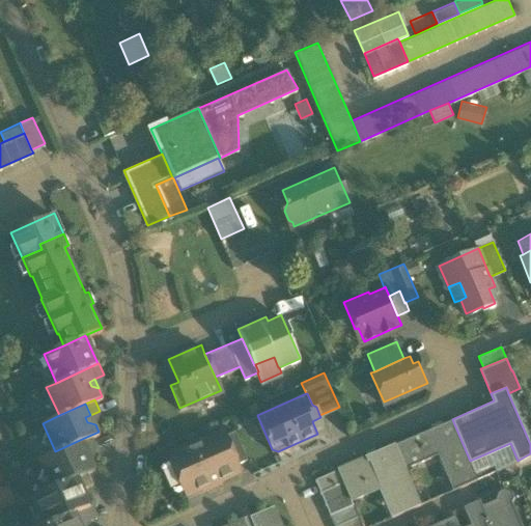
[(88,422),(95,424),(90,415),(85,417),(87,422),(88,422)]
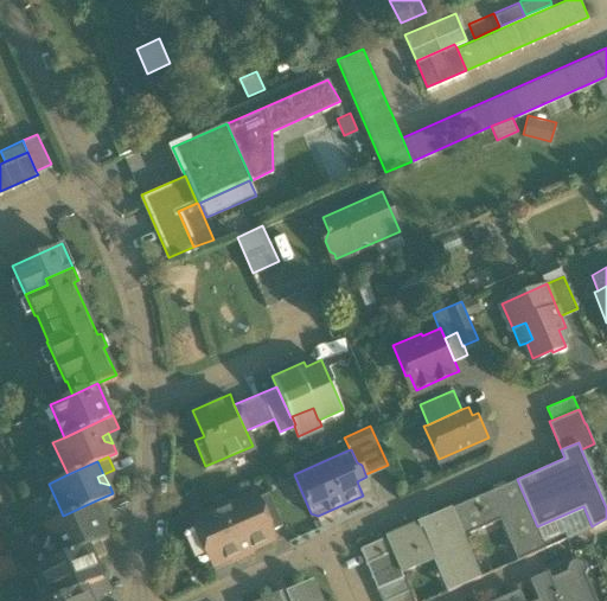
[(357,481),(359,487),(370,484),(366,477),(357,481)]
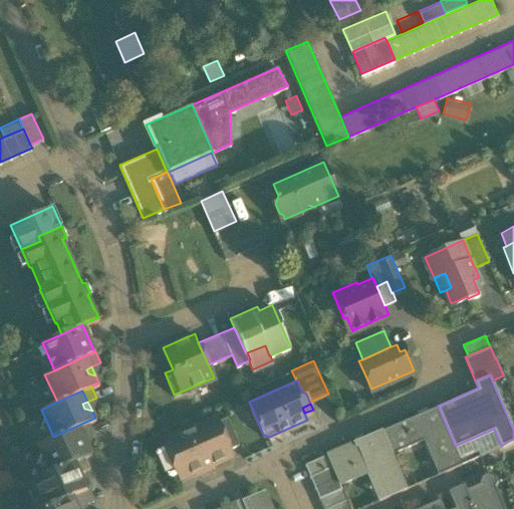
[(438,406),(382,429),(392,452),(425,438),(433,455),(437,454),(444,470),(462,462),(460,457),(455,446),(438,406)]
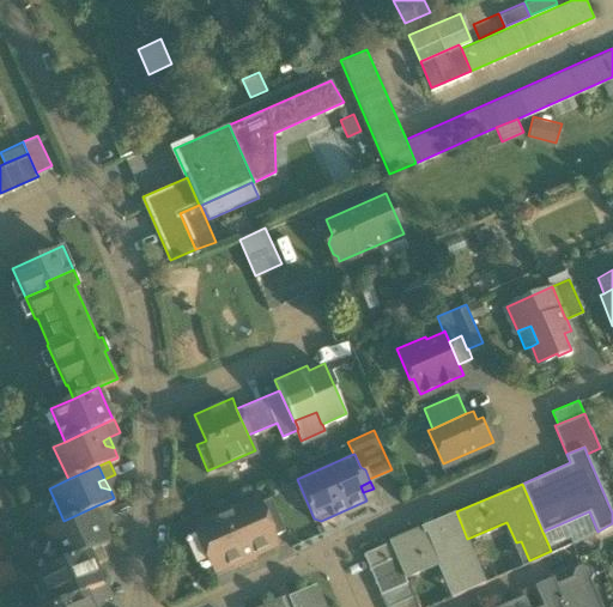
[(258,501),(272,534),(285,528),(271,495),(258,501)]
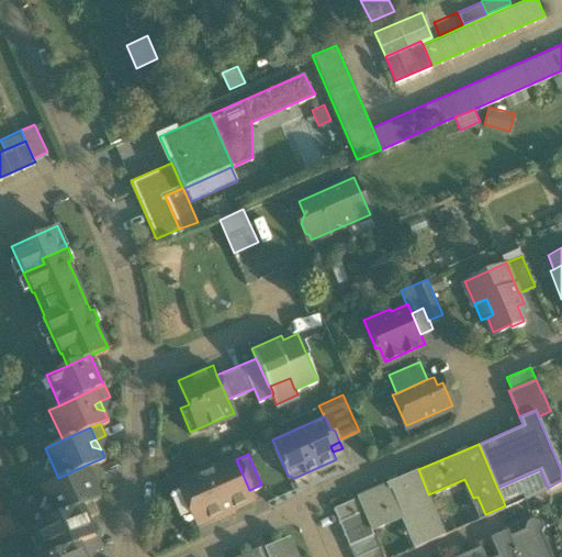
[(179,482),(197,523),(254,498),(249,490),(236,459),(236,457),(179,482)]
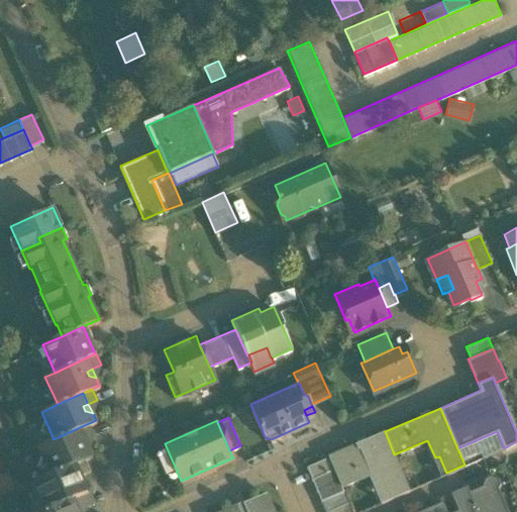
[(80,427),(85,438),(94,434),(89,423),(80,427)]
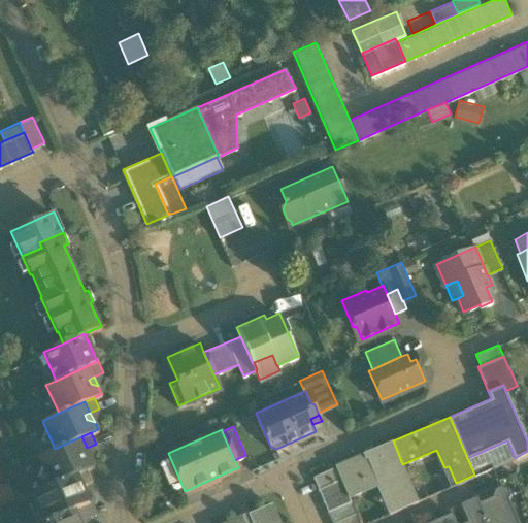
[(87,448),(81,436),(55,449),(38,456),(52,484),(76,474),(87,468),(95,464),(91,457),(85,455),(84,455),(81,451),(87,448)]
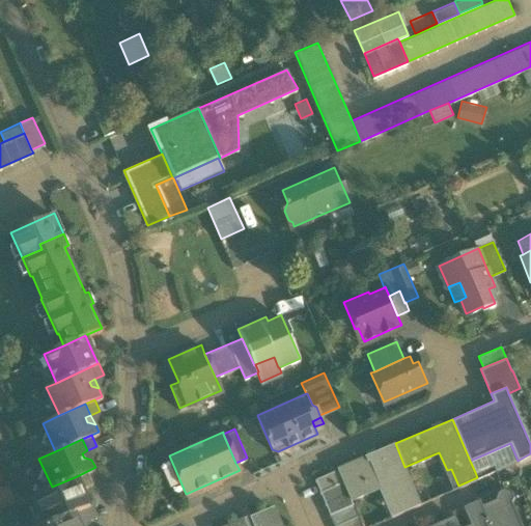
[(420,502),(404,467),(395,443),(338,468),(343,480),(348,492),(352,499),(380,487),(385,498),(393,494),(400,510),(420,502)]
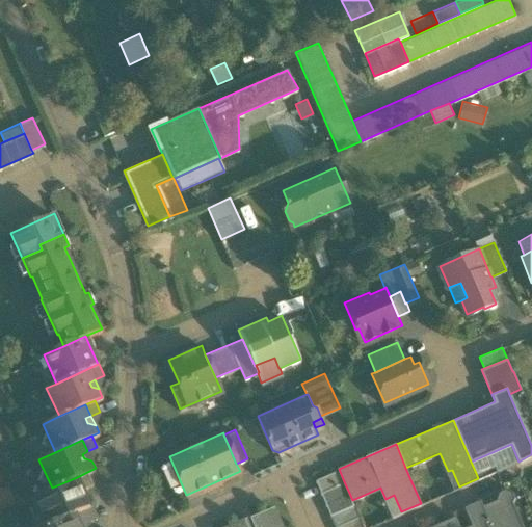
[(511,444),(471,462),(476,473),(494,466),(496,471),(519,462),(511,444)]
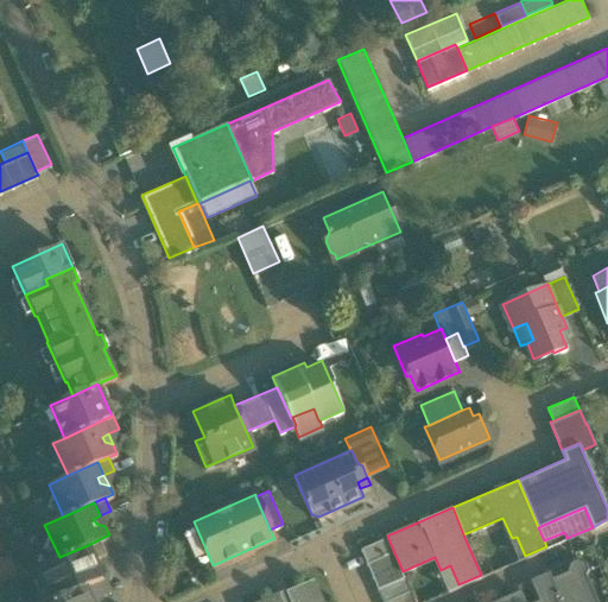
[(97,524),(105,526),(100,515),(94,519),(96,524),(97,524)]
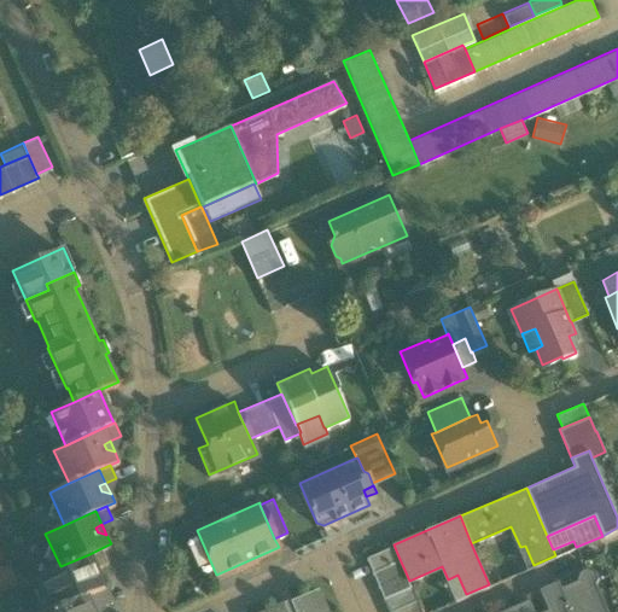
[(367,557),(373,571),(400,559),(394,545),(367,557)]
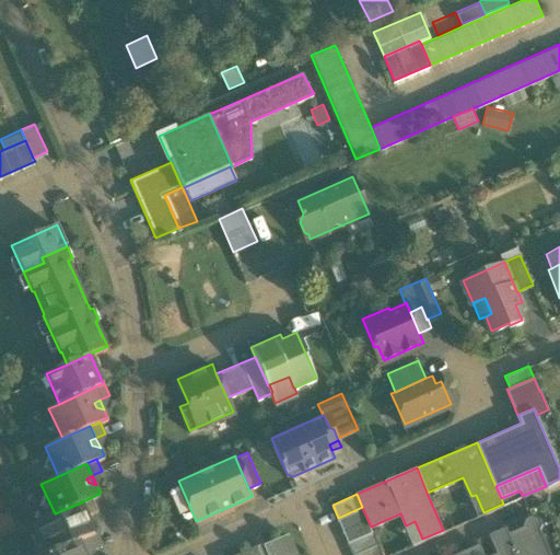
[(81,503),(86,515),(97,509),(92,497),(81,503)]
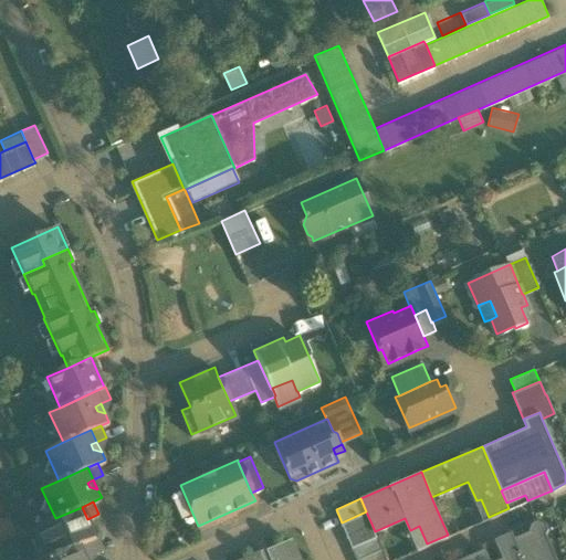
[(87,519),(82,507),(55,518),(33,528),(46,558),(95,537),(87,519)]
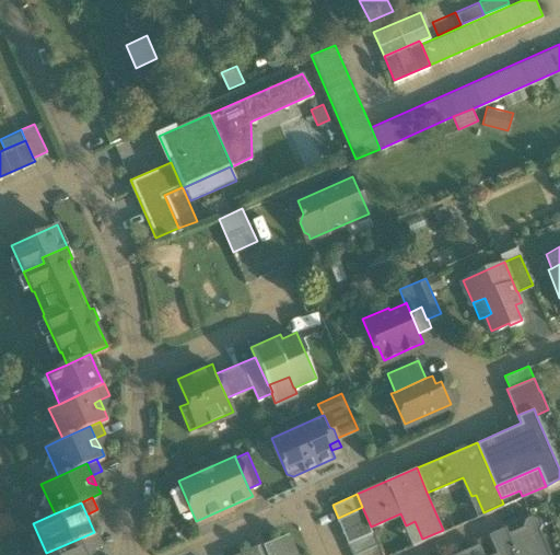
[(338,518),(343,530),(368,519),(362,507),(338,518)]
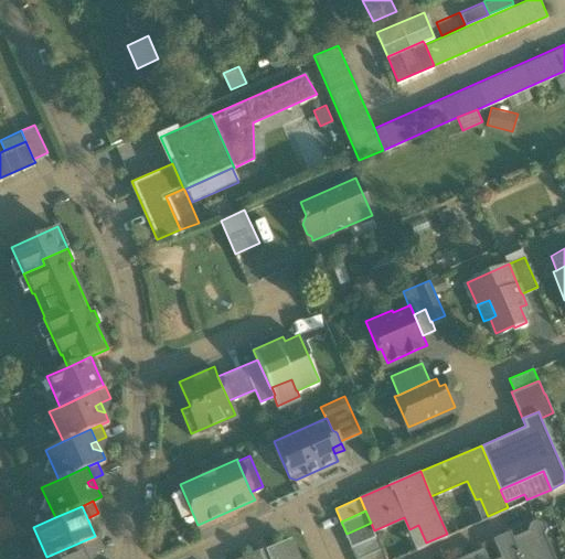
[(0,539),(17,531),(8,513),(0,516),(0,539)]
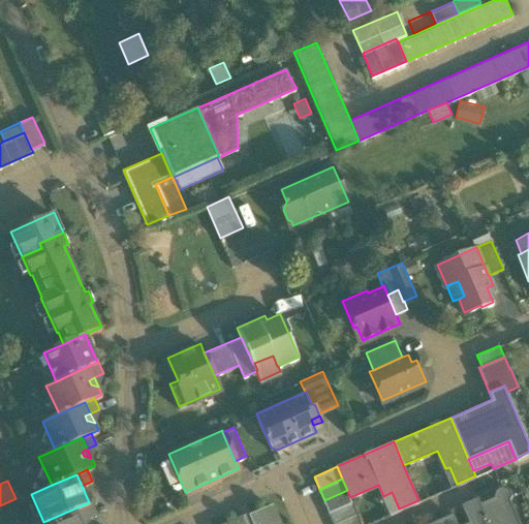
[(469,522),(464,523),(518,523),(508,499),(510,495),(508,490),(502,487),(497,489),(494,495),(495,497),(478,503),(476,498),(462,504),(469,522)]
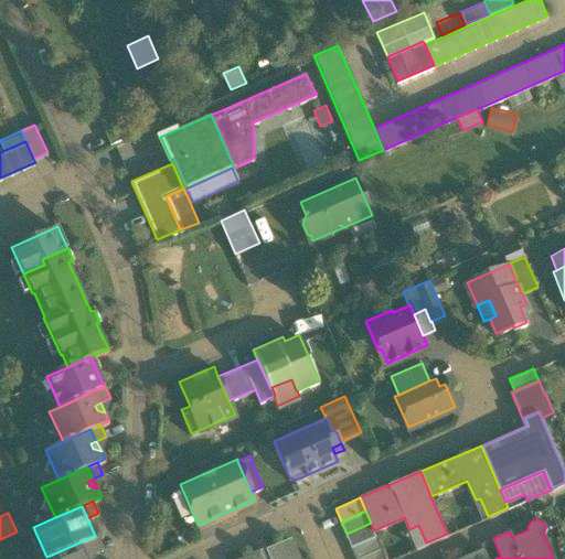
[(347,534),(351,546),(376,535),(374,530),(371,523),(347,534)]
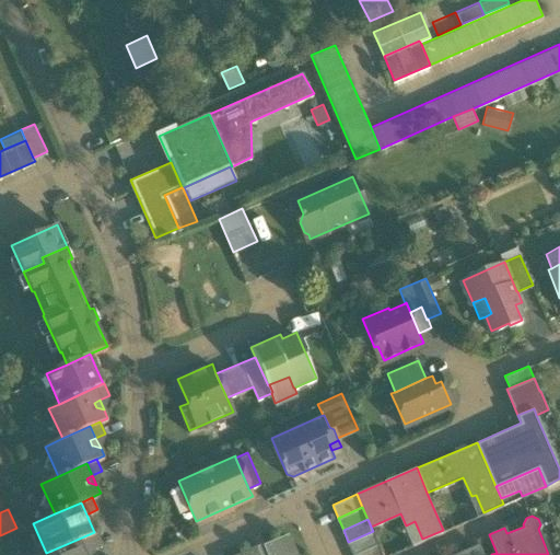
[(415,521),(406,525),(413,543),(422,539),(415,521)]
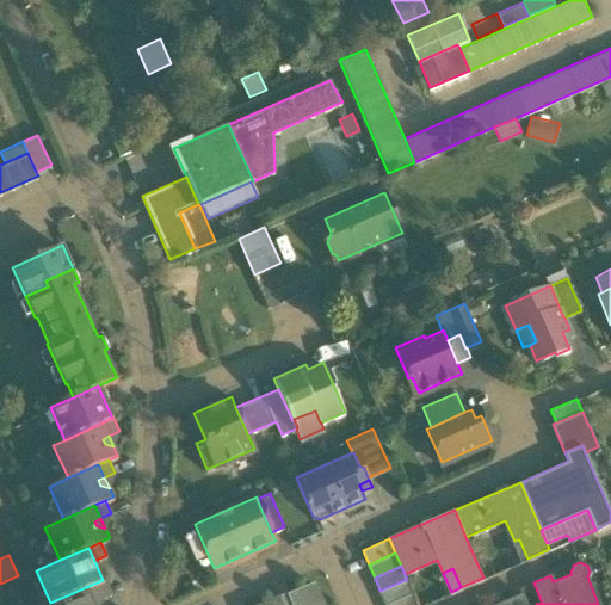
[(85,588),(91,604),(98,604),(104,597),(112,593),(106,579),(103,580),(85,588)]
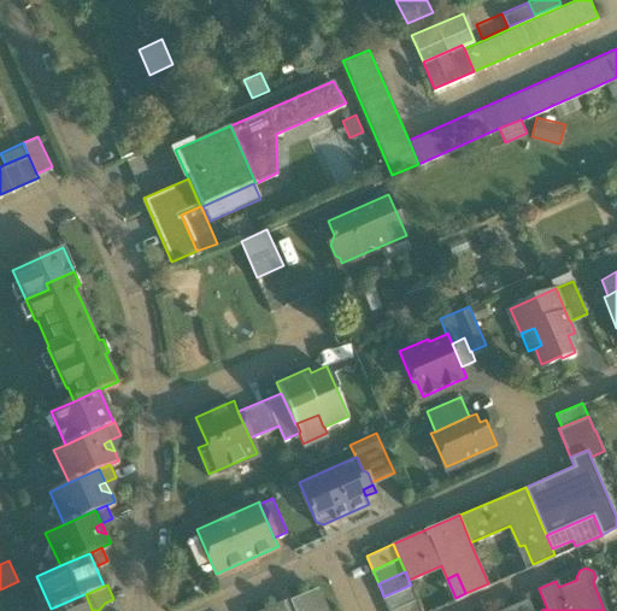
[(383,597),(389,610),(416,598),(411,585),(383,597)]
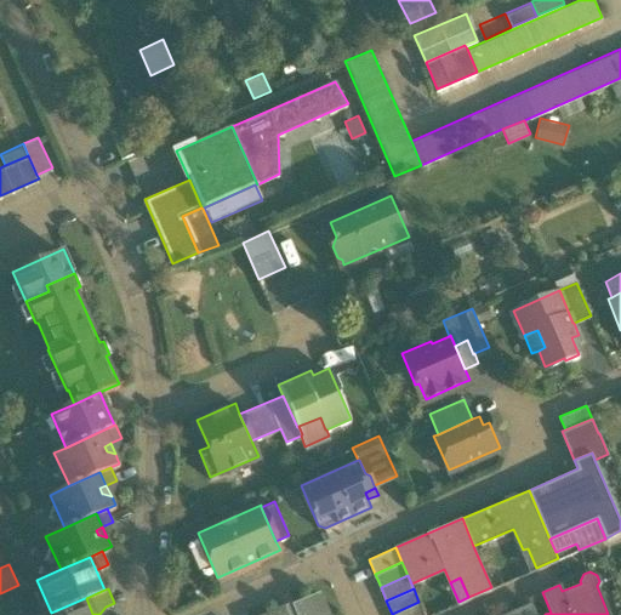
[(104,590),(51,613),(46,614),(92,614),(86,598),(104,590)]
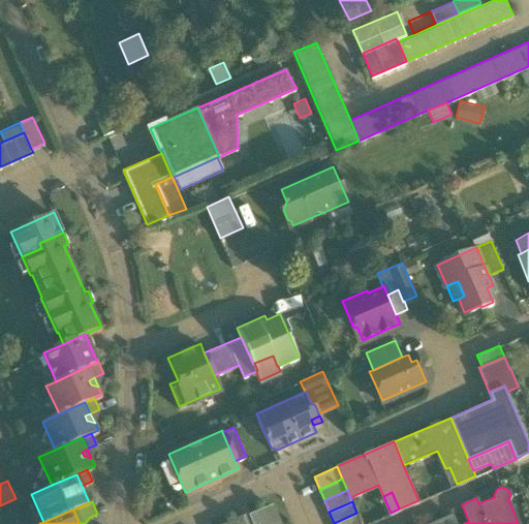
[(280,523),(272,503),(223,523),(280,523)]
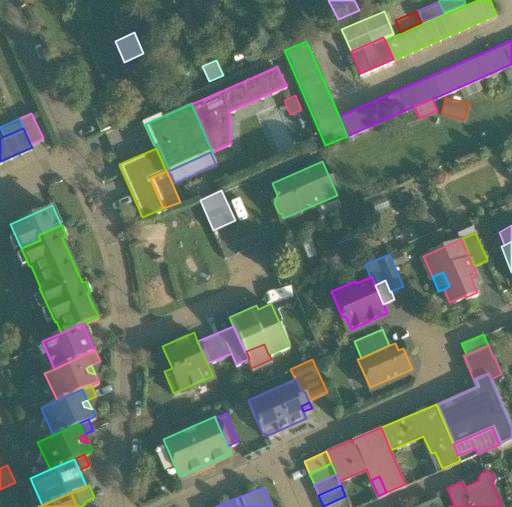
[(345,496),(323,506),(350,506),(345,496)]
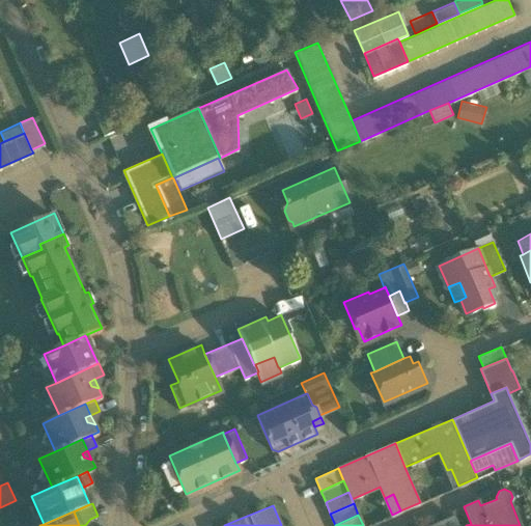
[(457,525),(453,515),(427,525),(457,525)]
